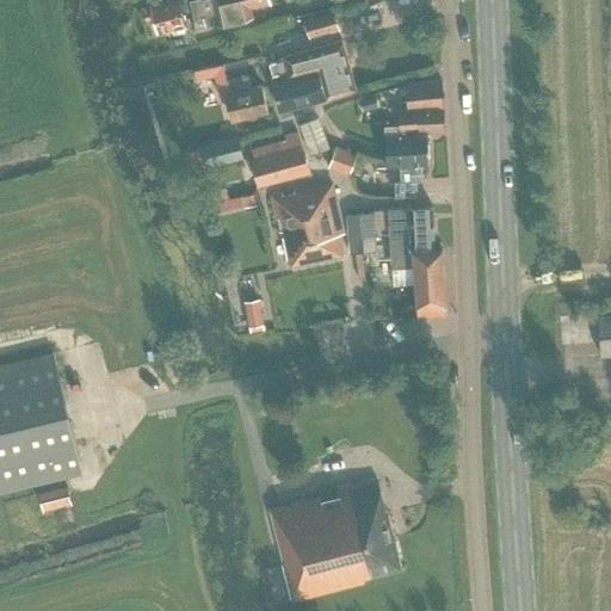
[(155,18),(158,32),(184,26),(177,0),(171,0),(143,7),(146,20),(155,18)]
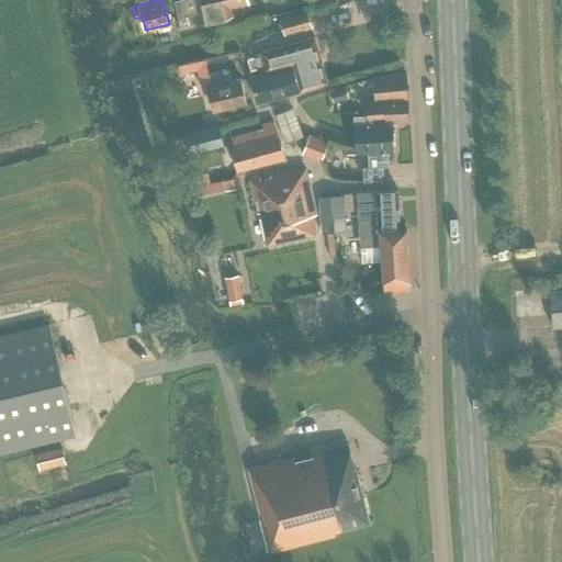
[(226,18),(224,9),(249,3),(247,0),(193,0),(186,2),(184,0),(179,0),(176,1),(181,27),(226,18)]
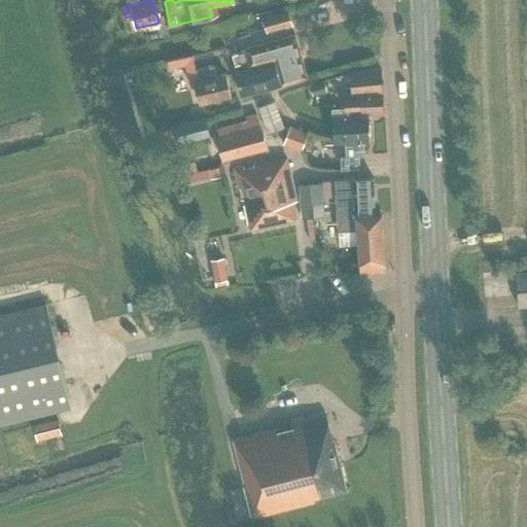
[(267,32),(292,25),(288,10),(262,18),(267,32)]
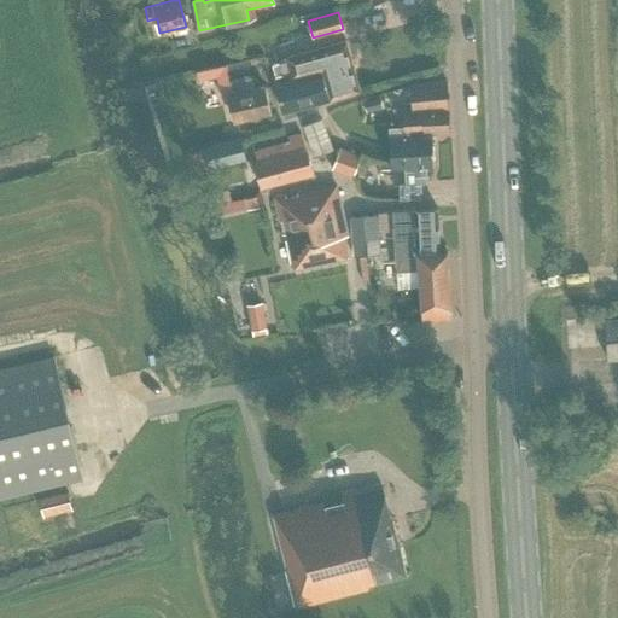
[(322,69),(331,99),(360,91),(347,41),(286,57),(292,77),(322,69)]
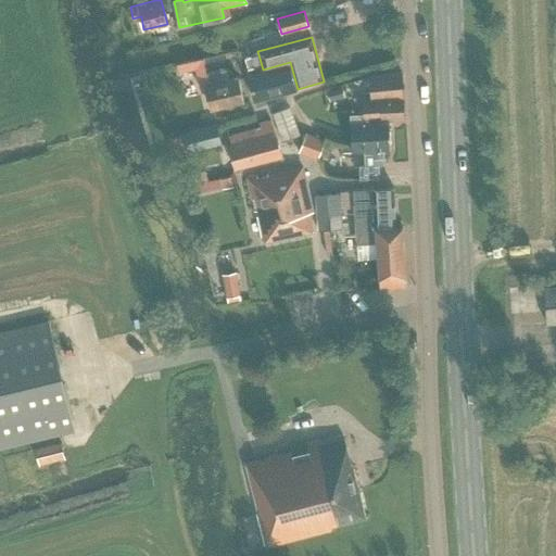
[(204,59),(206,70),(225,65),(223,54),(204,59)]
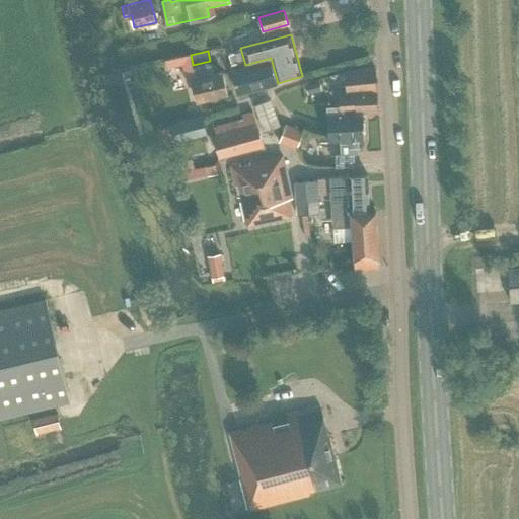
[(257,90),(258,95),(265,93),(264,88),(278,85),(271,62),(232,71),(237,94),(257,90)]
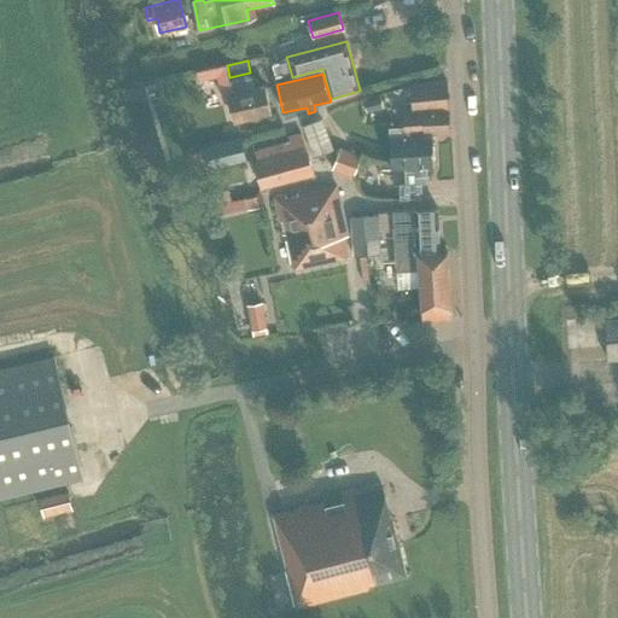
[(251,77),(229,82),(232,94),(228,95),(235,122),(272,114),(266,87),(254,89),(251,77)]
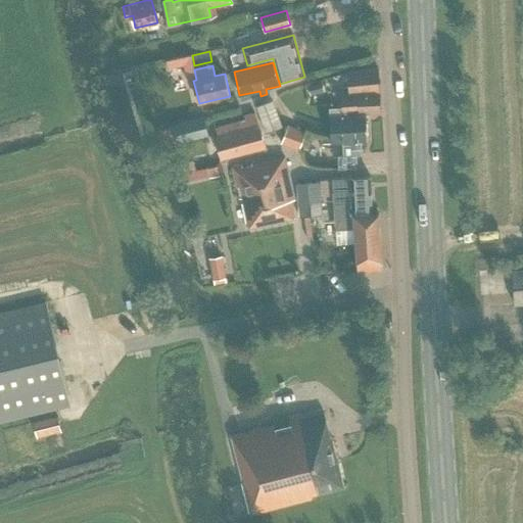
[(340,87),(341,107),(358,107),(359,110),(380,109),(378,67),(347,74),(348,87),(340,87)]
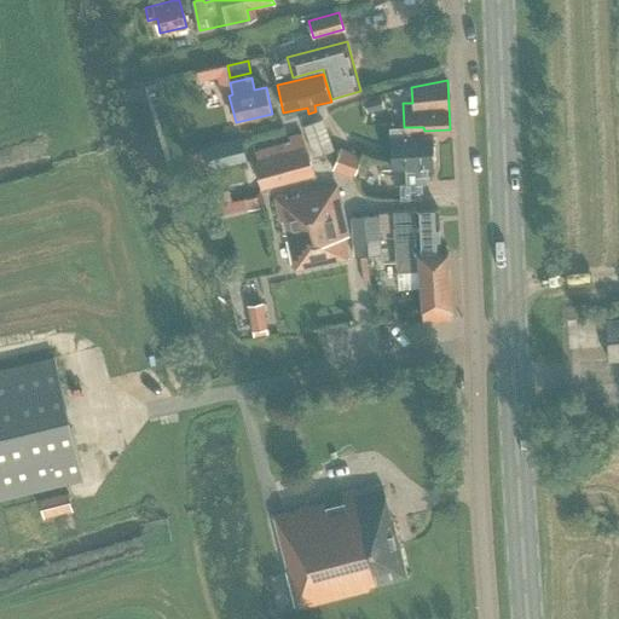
[(230,82),(220,85),(221,96),(232,93),(230,82)]
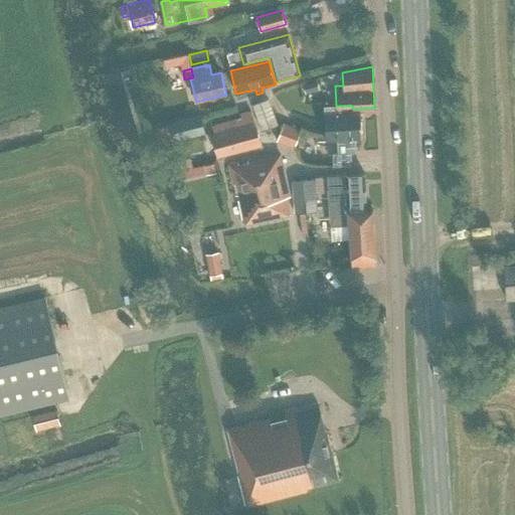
[(316,79),(303,84),(306,93),(319,89),(316,79)]
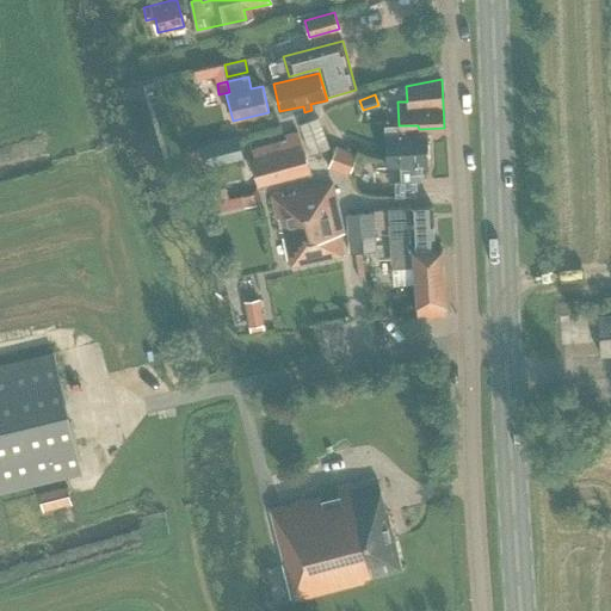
[(301,124),(312,156),(332,148),(321,117),(301,124)]
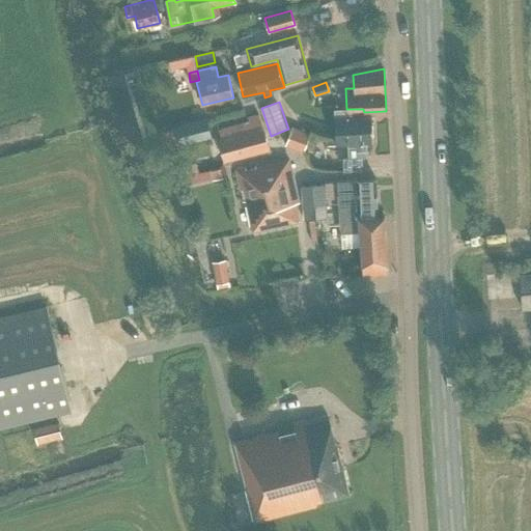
[(371,117),(364,117),(364,112),(363,109),(346,109),(334,110),(335,144),(373,142),(371,117)]
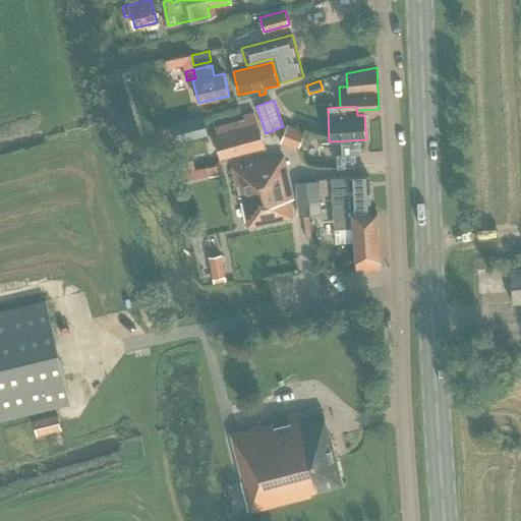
[(243,115),(244,119),(214,127),(216,135),(214,135),(220,159),(263,147),(253,112),(243,115)]
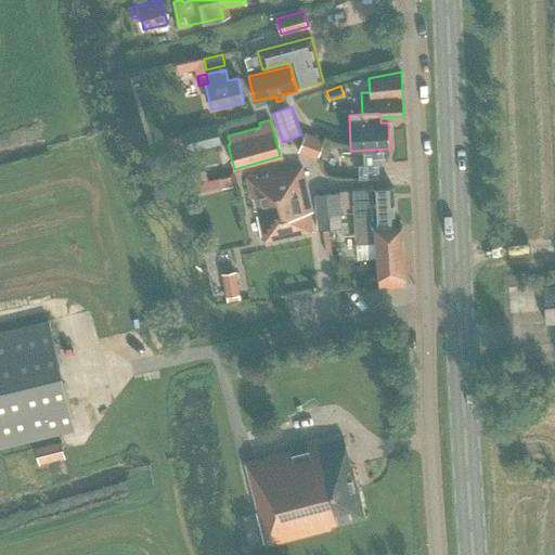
[(221,144),(216,124),(181,132),(186,153),(221,144)]
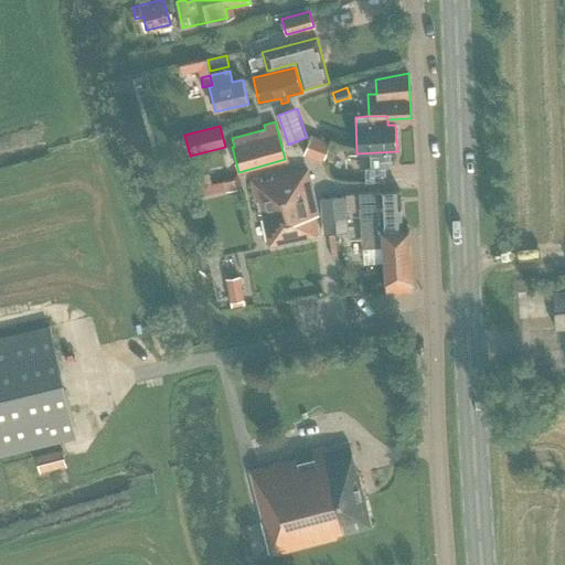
[(304,155),(322,162),(330,142),(311,135),(304,155)]
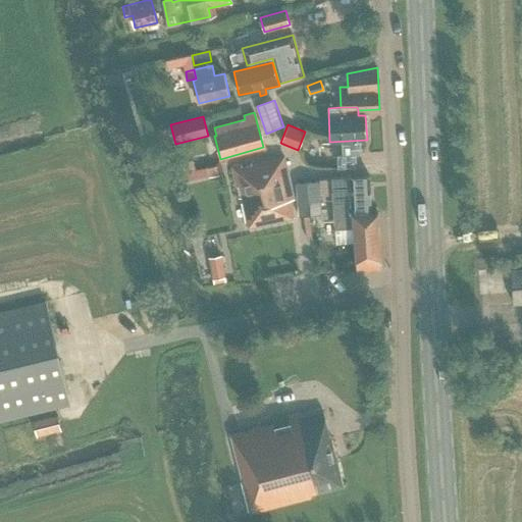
[(361,168),(361,151),(330,152),(331,169),(361,168)]
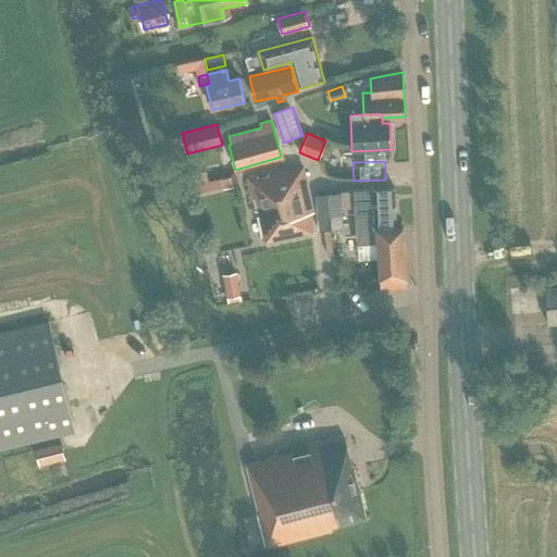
[(259,211),(267,242),(313,232),(309,213),(313,212),(302,166),(248,180),(255,212),(259,211)]
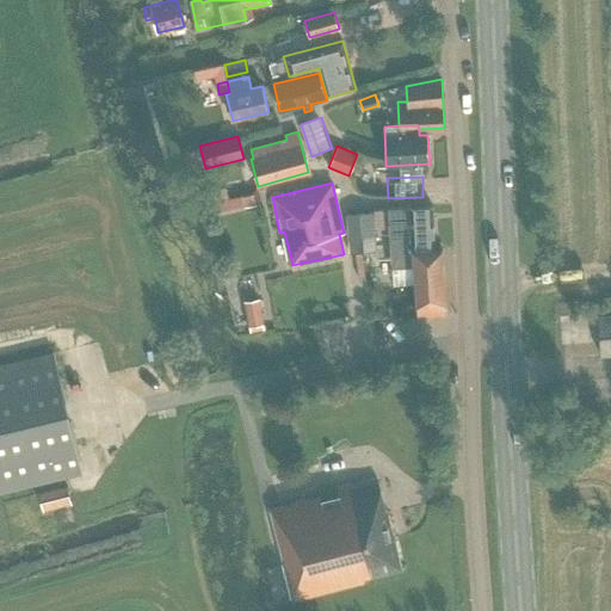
[(254,193),(241,196),(242,207),(255,204),(254,193)]
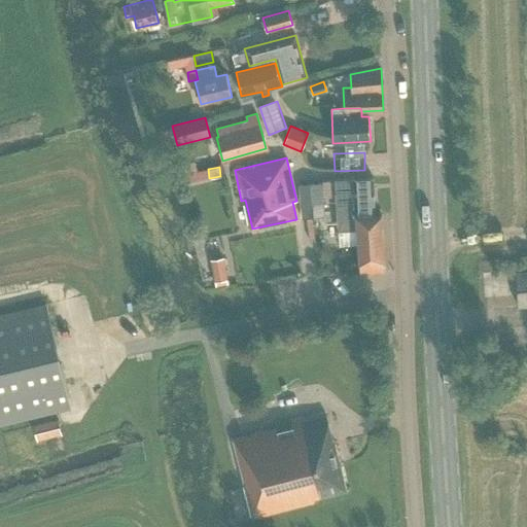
[(357,230),(359,272),(385,271),(381,213),(375,214),(373,177),(354,178),(354,179),(335,180),(339,231),(357,230)]
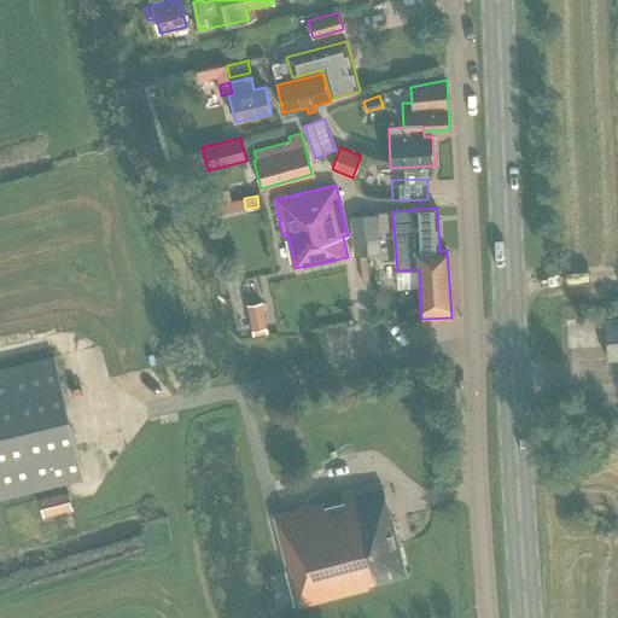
[(378,216),(350,217),(353,257),(380,255),(378,216)]
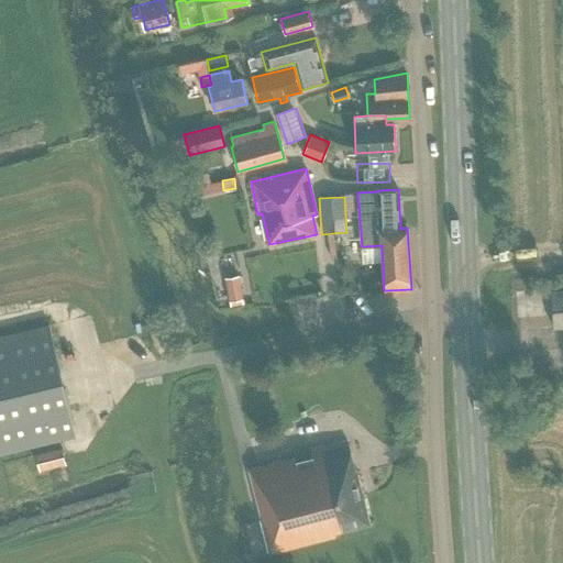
[(242,294),(241,290),(240,283),(227,286),(228,293),(230,306),(243,304),(242,294)]
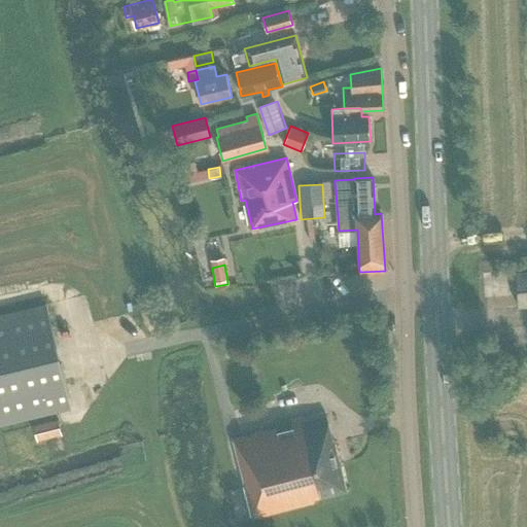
[(526,272),(516,273),(518,307),(526,306),(526,272)]
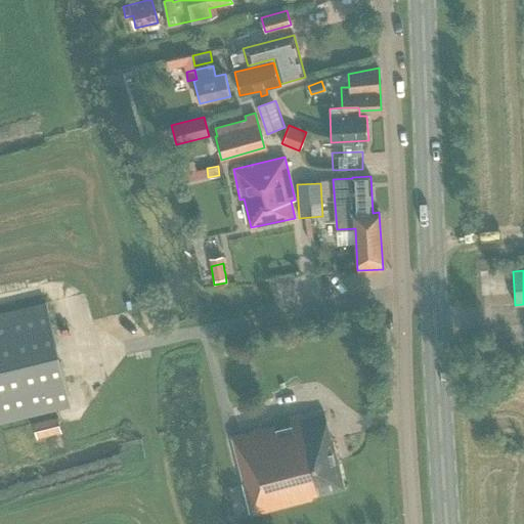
[(0,422),(71,405),(46,303),(0,314),(0,422)]
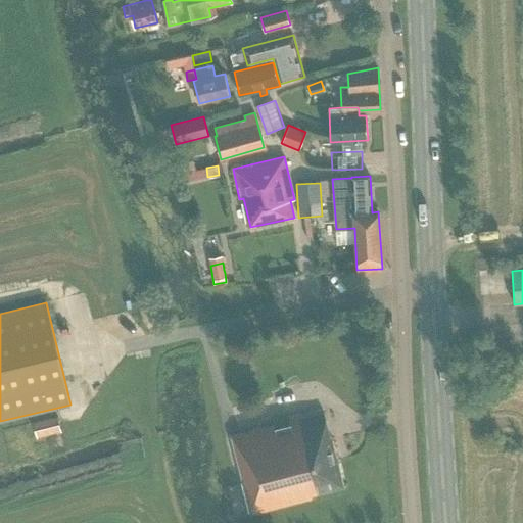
[(311,498),(310,494),(343,486),(330,435),(330,436),(324,413),(231,436),(251,515),(311,498)]
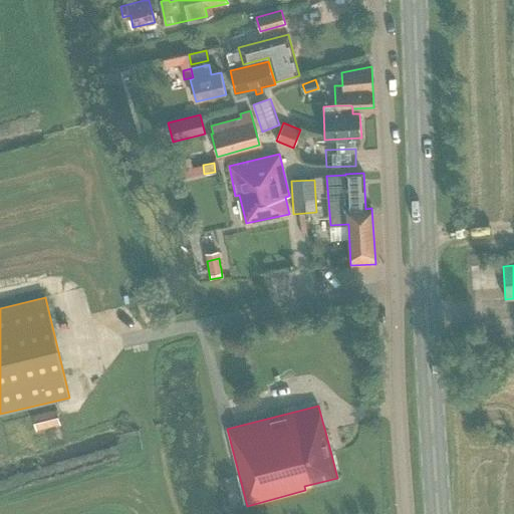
[(56,409),(33,415),(36,430),(59,424),(56,409)]
